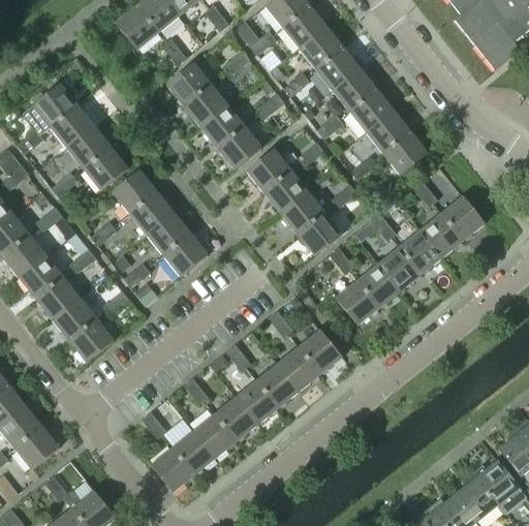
[(142,0),(136,4),(159,32),(180,16),(167,0),(142,0)]
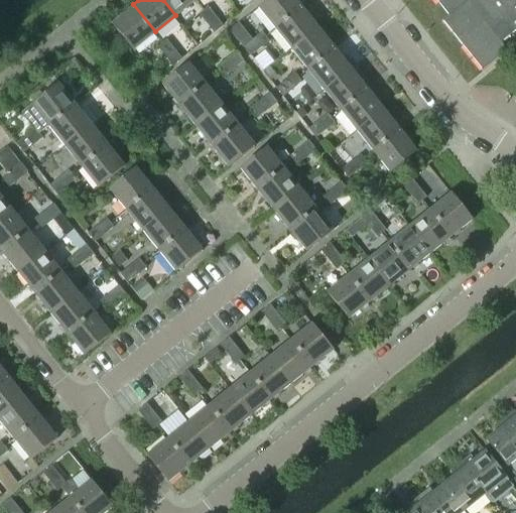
[(163,0),(175,15),(194,0),(163,0)]
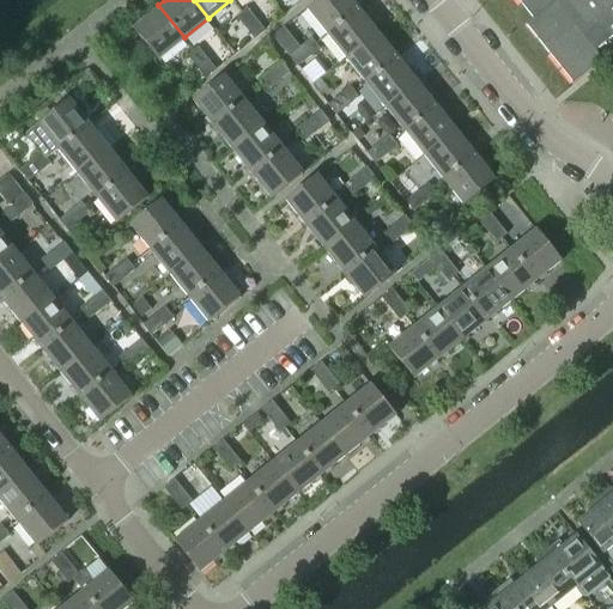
[(314,0),(307,6),(327,31),(359,6),(354,0),(314,0)]
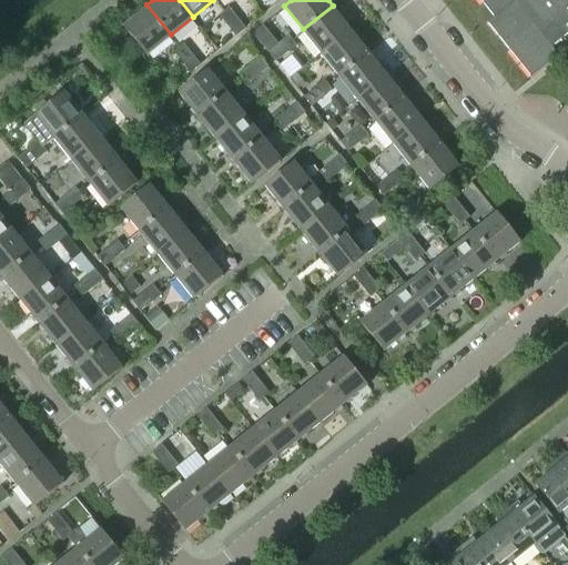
[(479,0),(493,16),(486,21),(530,77),(559,54),(553,46),(561,39),(560,39),(567,32),(567,0),(479,0)]
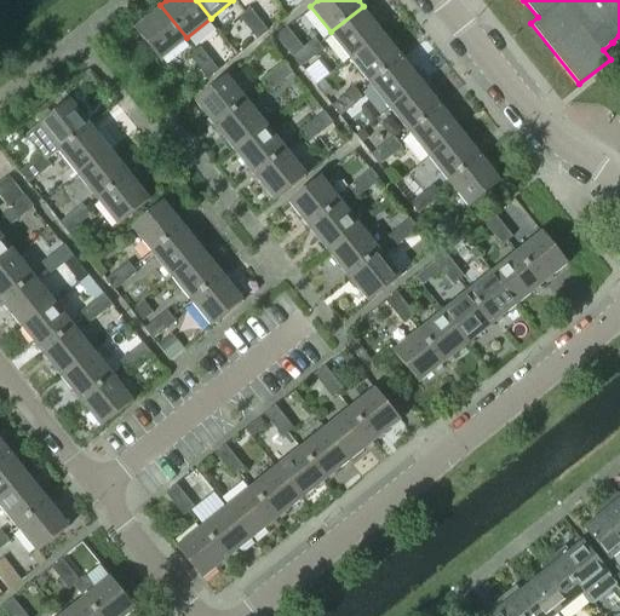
[(160,5),(135,26),(161,58),(187,38),(160,5)]
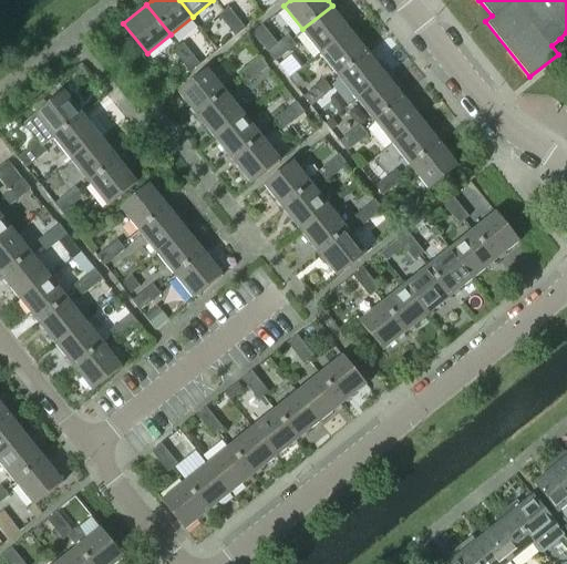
[(218,13),(227,23),(236,16),(228,6),(218,13)]
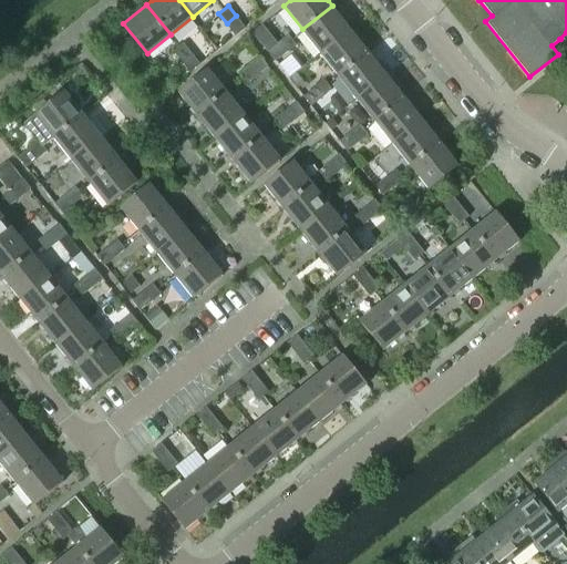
[(302,29),(320,51),(350,28),(332,6),(302,29)]
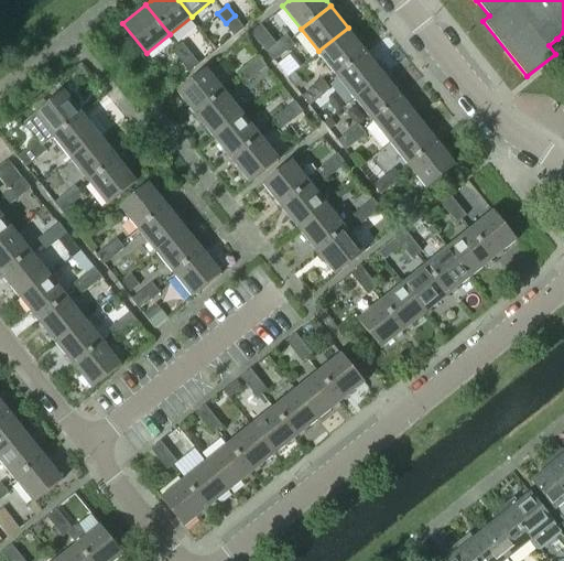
[(235,15),(226,23),(234,33),(243,25),(235,15)]
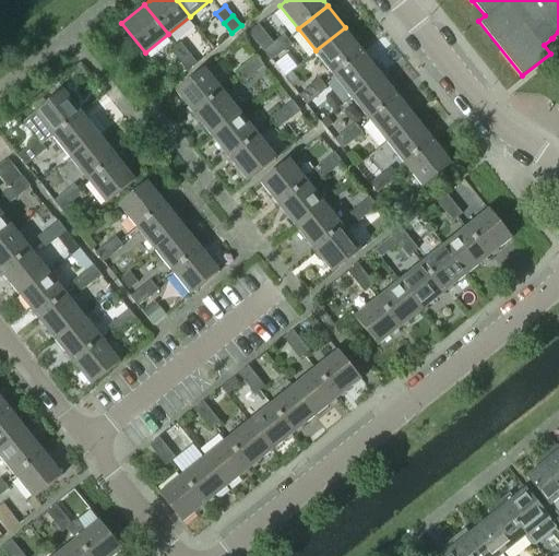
[(316,50),(333,73),(363,49),(345,27),(316,50)]
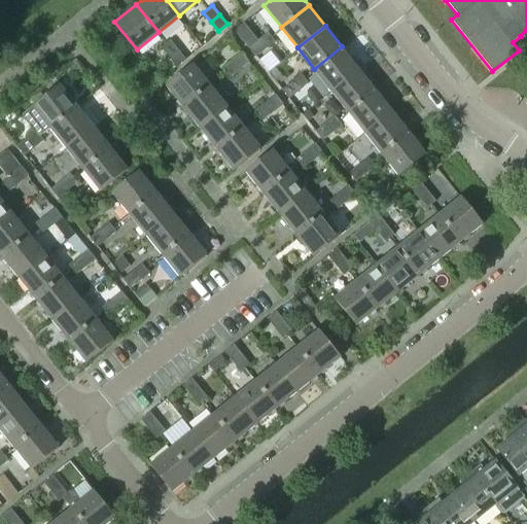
[(268,30),(258,38),(266,46),(275,39),(268,30)]
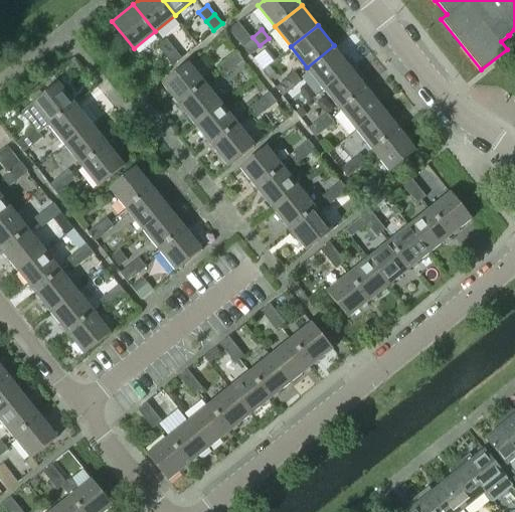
[(158,44),(165,54),(174,47),(166,37),(158,44)]
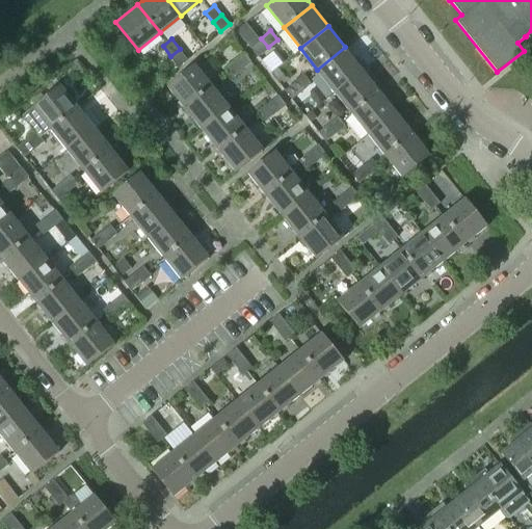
[(268,47),(261,38),(250,46),(258,55),(268,47)]
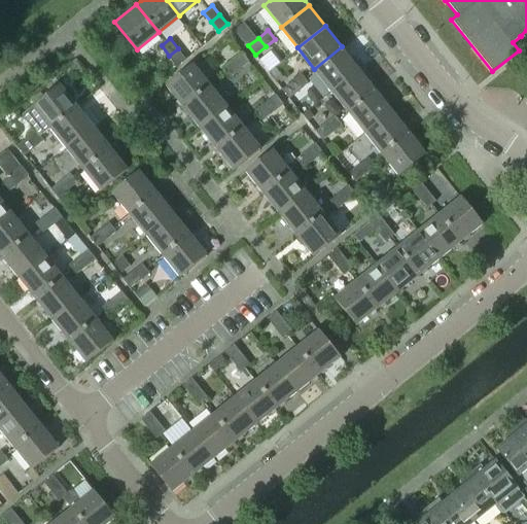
[(314,69),(331,90),(359,68),(342,46),(314,69)]
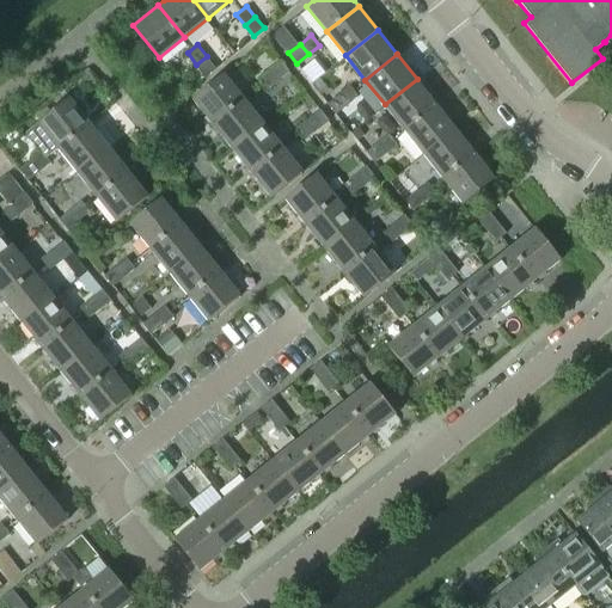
[(207,56),(196,65),(204,75),(215,67),(207,56)]
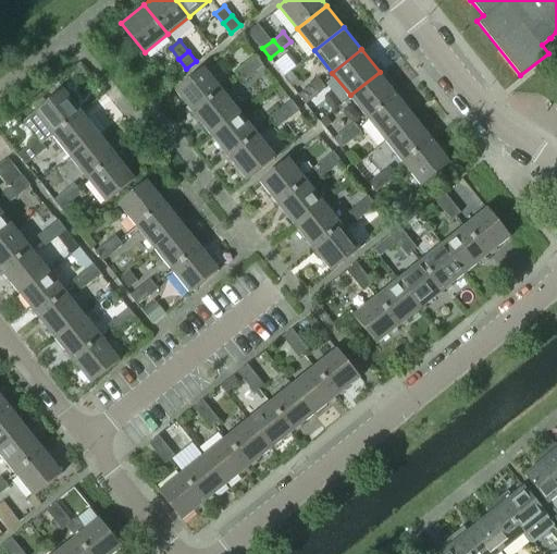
[(256,54),(246,62),(254,72),(263,63),(256,54)]
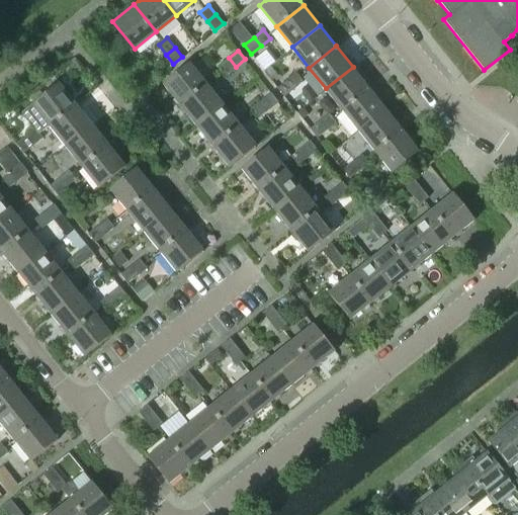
[(236,67),(229,58),(220,65),(226,74),(236,67)]
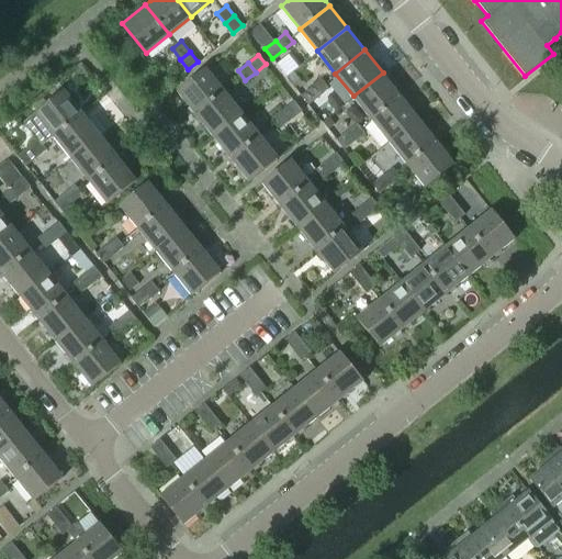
[(177,90),(194,113),(224,89),(206,66),(177,90)]
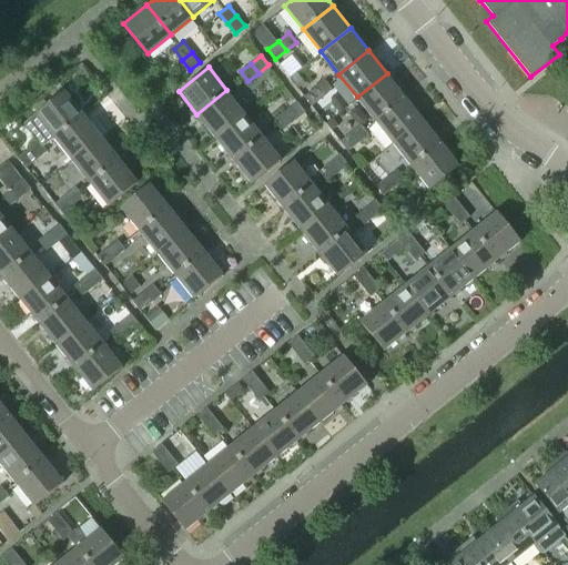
[(357,97),(375,119),(405,96),(387,73),(357,97)]
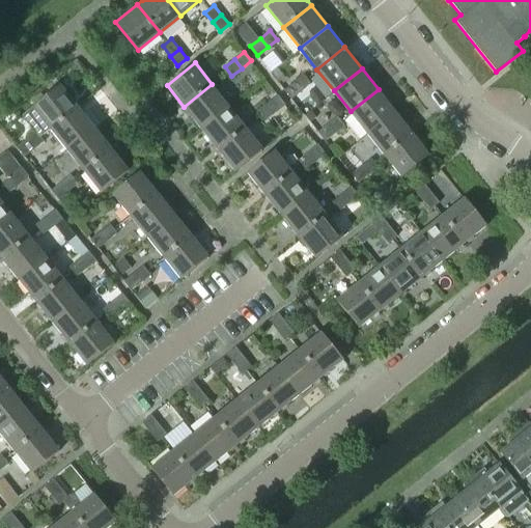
[(303,73),(294,80),(301,89),(310,82),(303,73)]
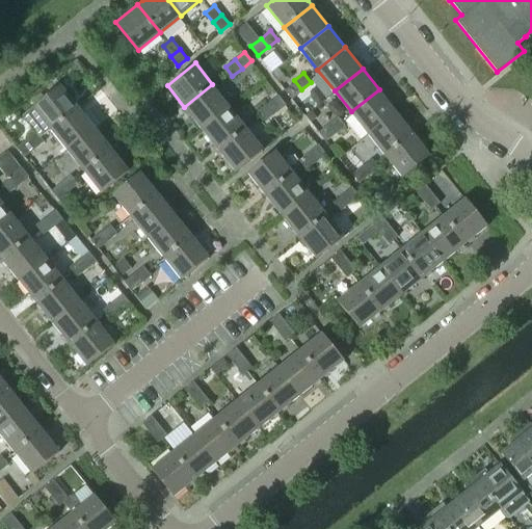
[(301,89),(294,80),(285,88),(292,97),(301,89)]
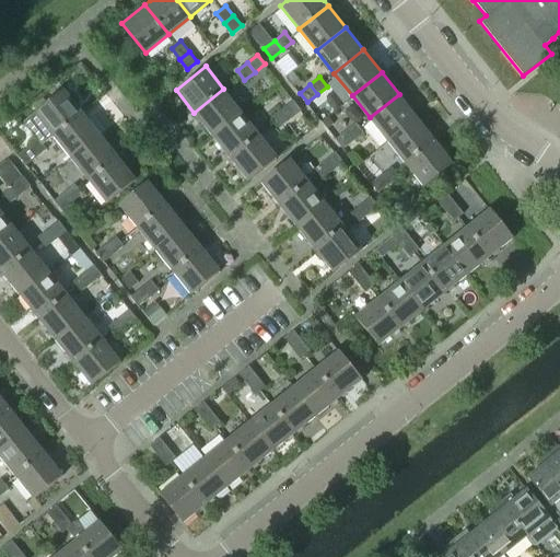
[(34,112),(23,120),(37,138),(42,142),(53,135),(82,111),(63,88),(34,112)]
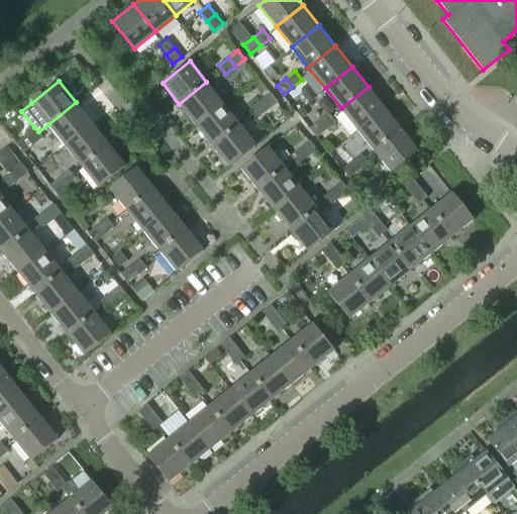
[(179,104),(196,124),(222,102),(206,82),(179,104)]
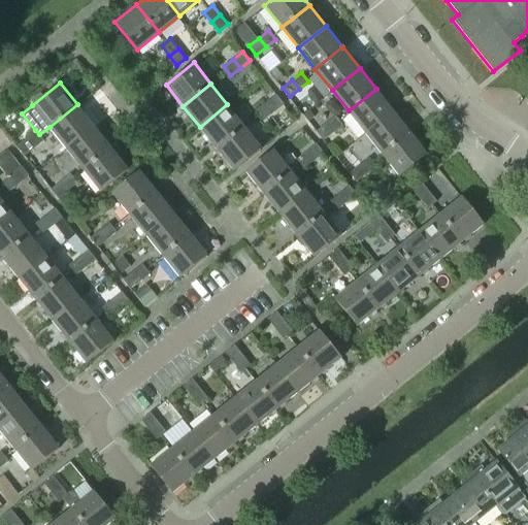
[(349,110),(365,132),(393,109),(376,89),(349,110)]
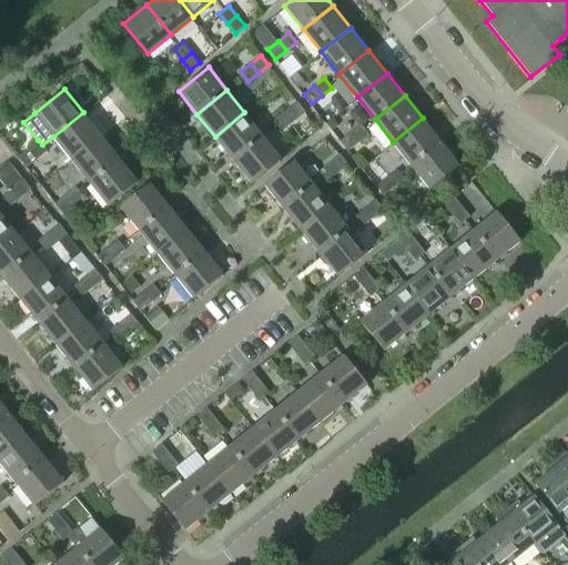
[(297,100),(286,109),(294,118),(305,110),(297,100)]
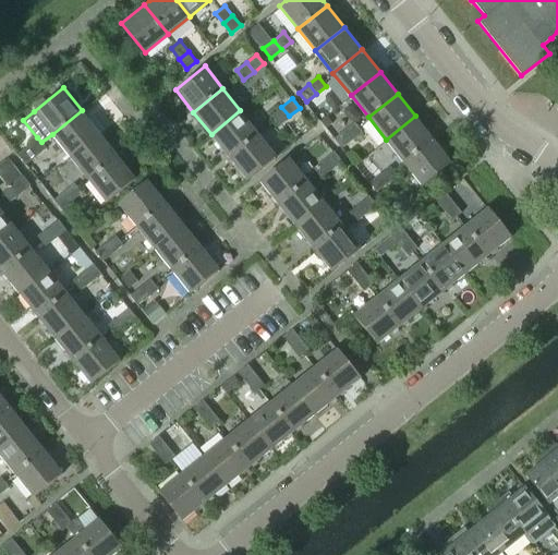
[(289,116),(281,107),(271,115),(279,124),(289,116)]
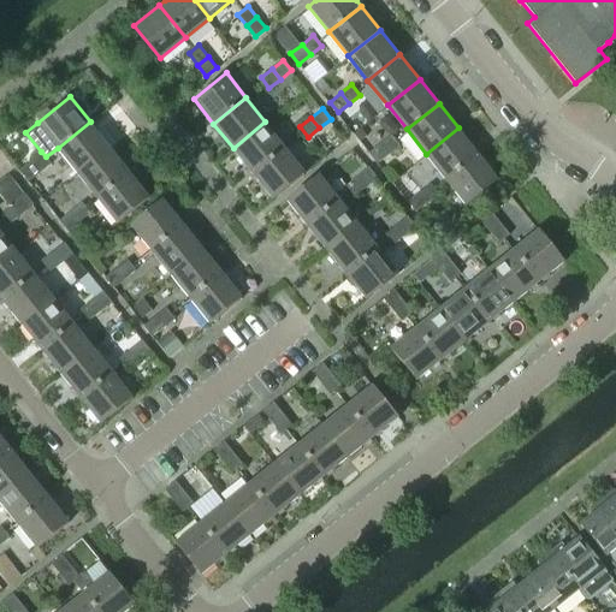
[(90,122),(58,148),(77,172),(110,147),(90,122)]
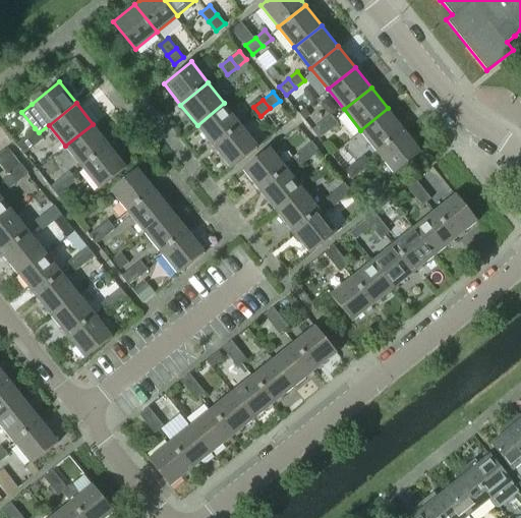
[(197,125),(214,146),(241,124),(224,103),(197,125)]
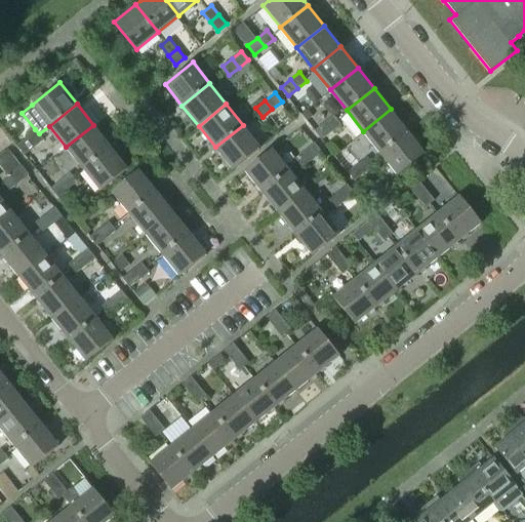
[(363,131),(379,152),(407,130),(391,109),(363,131)]
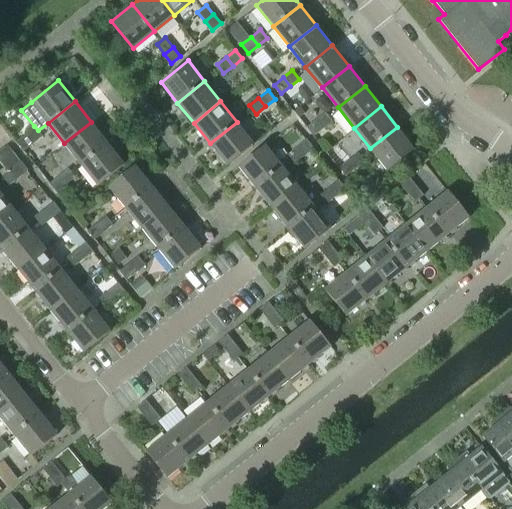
[(325,110),(316,118),(323,127),(332,119),(325,110)]
